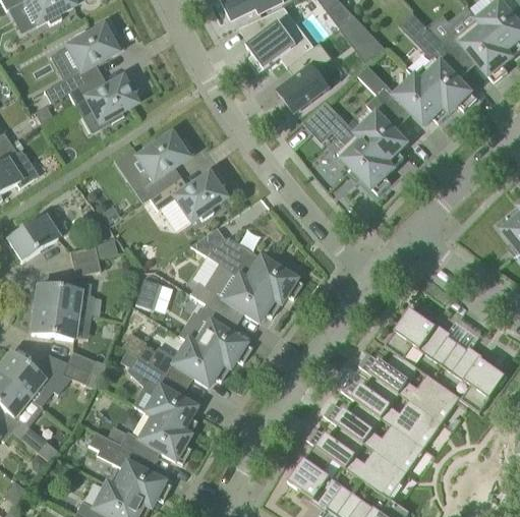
[(1,0),(6,10),(24,1),(38,25),(48,19),(50,24),(62,18),(59,13),(74,5),(71,0),(1,0)]
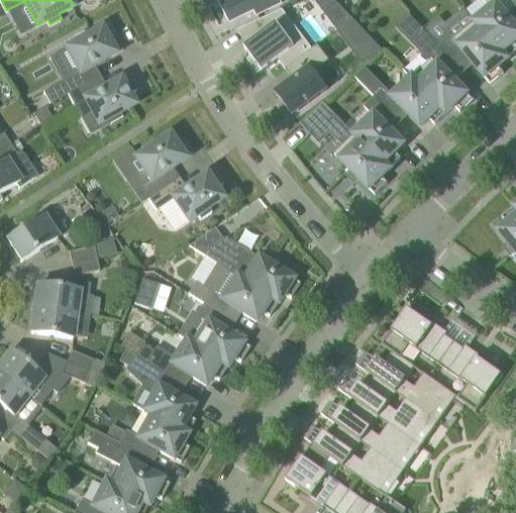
[(222,0),(230,17),(228,17),(229,19),(253,7),(256,13),(283,0),(222,0)]
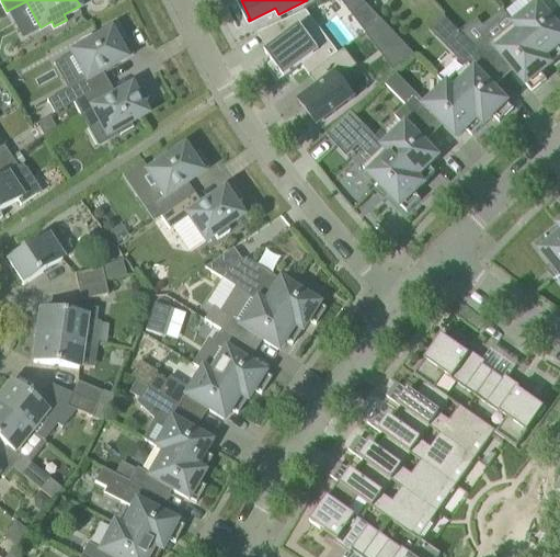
[(336,0),(366,31),(384,19),(376,11),(365,0),(336,0)]
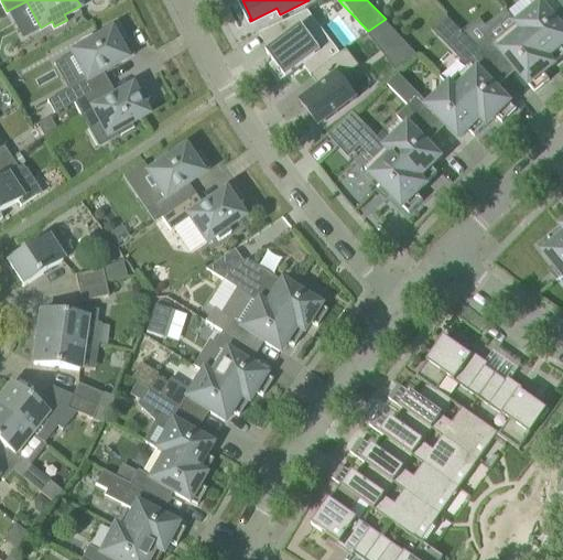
[(531,0),(537,7),(519,21),(553,63),(562,55),(562,44),(562,27),(553,15),(562,7),(562,0),(531,0)]
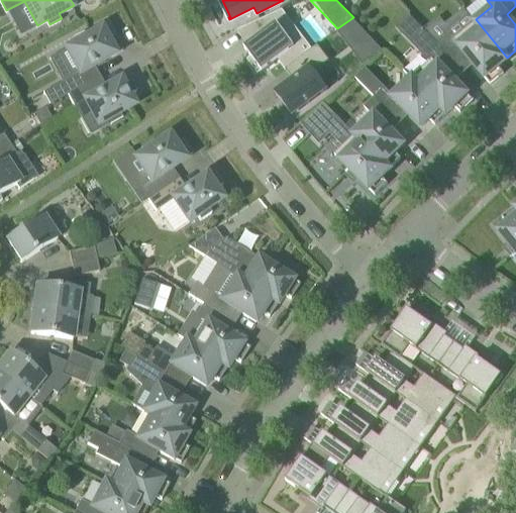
[(280,57),(281,56),(288,65),(286,66),(287,67),(313,46),(308,40),(307,41),(284,11),(285,9),(284,7),(238,28),(239,29),(243,27),(253,40),(249,43),(246,45),(252,55),(248,58),(260,72),(280,57)]
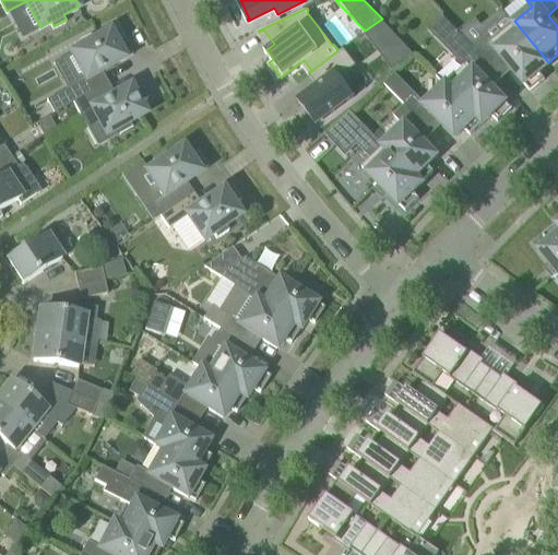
[(541,70),(548,62),(514,21),(493,39),(489,35),(476,46),(497,69),(508,60),(531,89),(546,77),(541,70)]
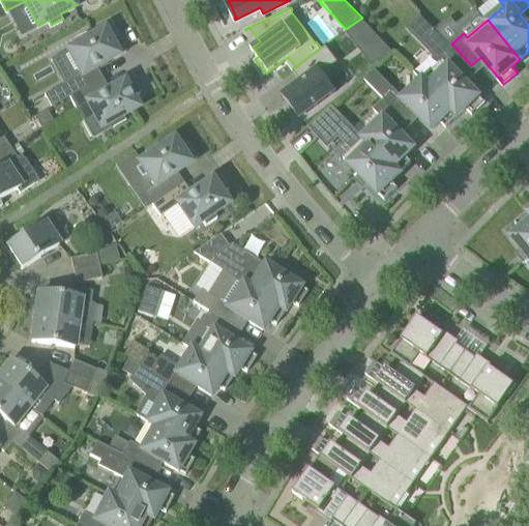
[(78,42),(68,48),(82,72),(45,92),(52,105),(70,95),(96,81),(90,69),(127,49),(118,33),(111,37),(105,27),(90,35),(87,31),(76,37),(78,42)]
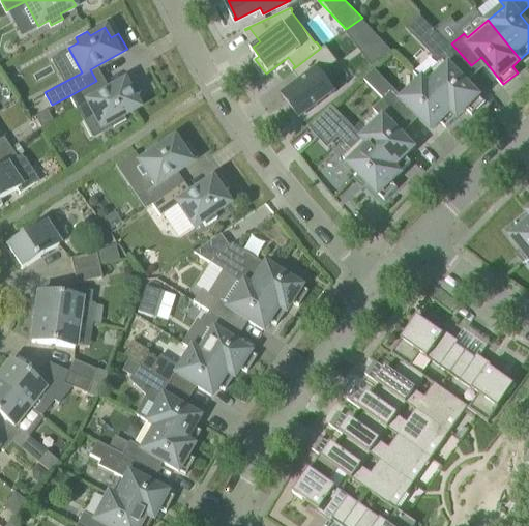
[(467,107),(473,113),(486,100),(462,76),(471,65),(451,44),(439,55),(443,59),(423,78),(460,114),(467,107)]
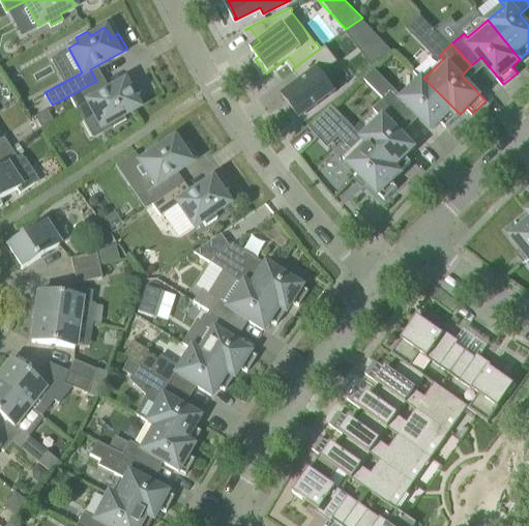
[(294,68),(293,69),(300,79),(282,92),(299,117),(336,90),(322,71),(338,60),(326,45),(321,48),(294,68)]
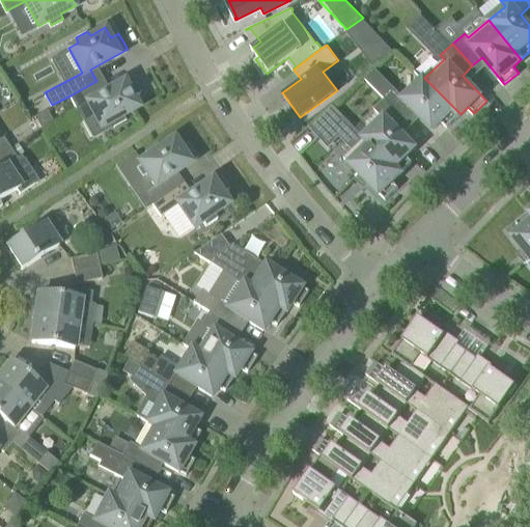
[(141,91),(132,76),(103,92),(96,81),(71,95),(77,108),(82,105),(89,116),(94,113),(102,127),(112,120),(114,126),(127,118),(123,114),(139,106),(133,95),(141,91)]
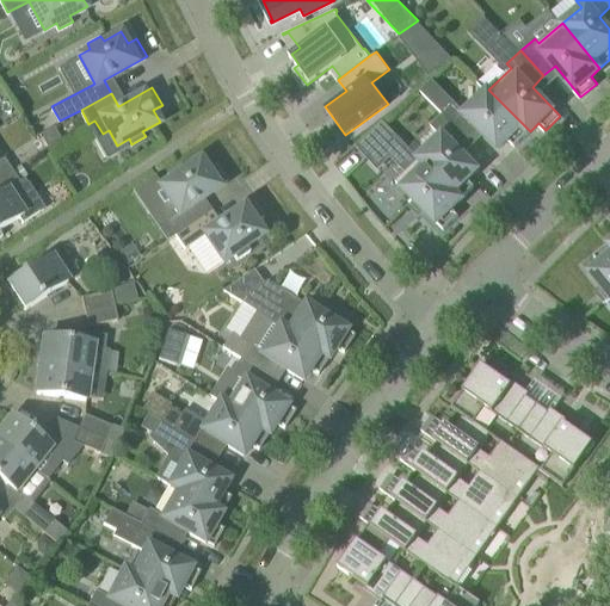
[(516,146),(530,131),(488,90),(467,111),(455,100),(443,111),(467,136),(478,125),(499,147),(509,138),(516,146)]
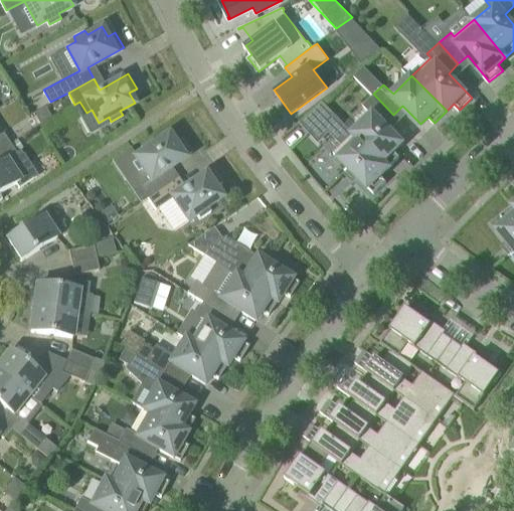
[(373,114),(354,132),(389,167),(400,155),(394,149),(402,142),(385,124),(393,115),(373,94),(363,104),(373,114)]
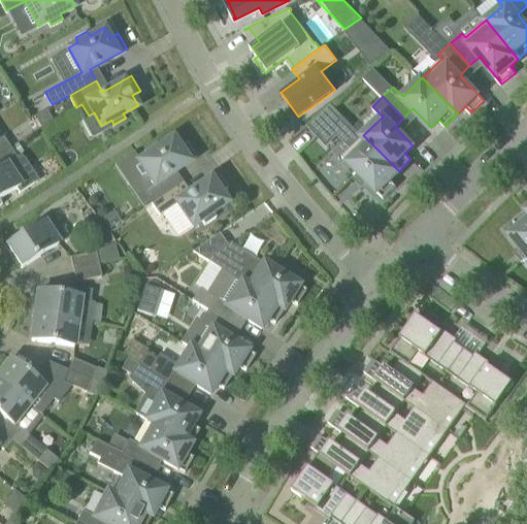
[(341,113),(332,103),(309,123),(320,134),(341,113)]
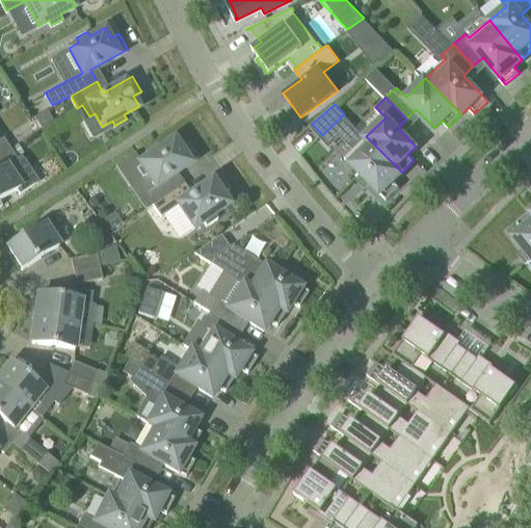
[(44,127),(55,120),(48,108),(36,114),(44,127)]
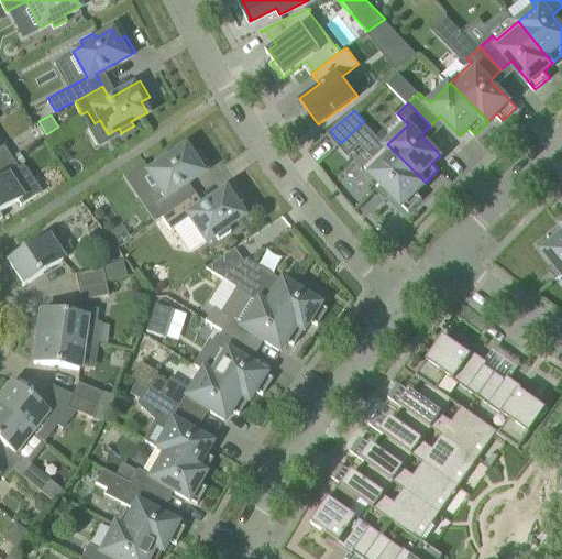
[(378,186),(386,194),(390,190),(410,210),(423,197),(417,190),(426,183),(387,144),(364,121),(351,133),(361,143),(374,156),(365,165),(382,183),(378,186)]
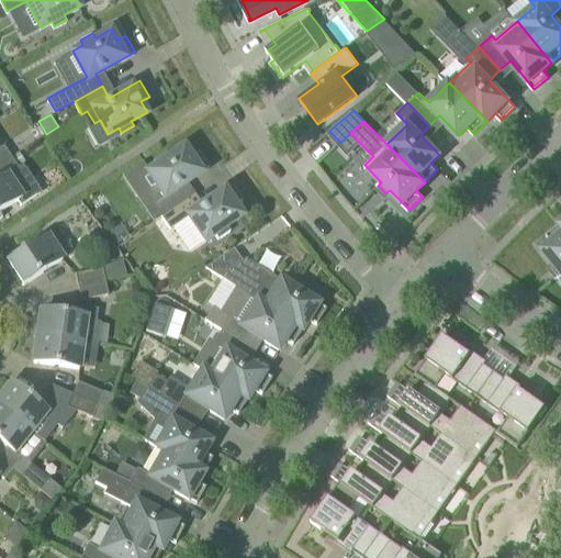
[(0,145),(0,162),(12,155),(4,143),(0,145)]
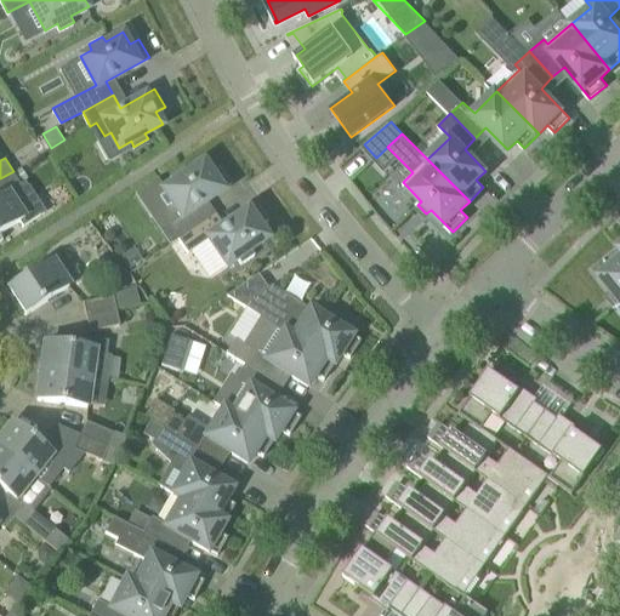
[(172,241),(178,238),(208,217),(199,205),(232,182),(220,165),(211,171),(204,160),(187,171),(183,166),(170,175),(174,181),(164,188),(172,200),(153,214),(172,241)]
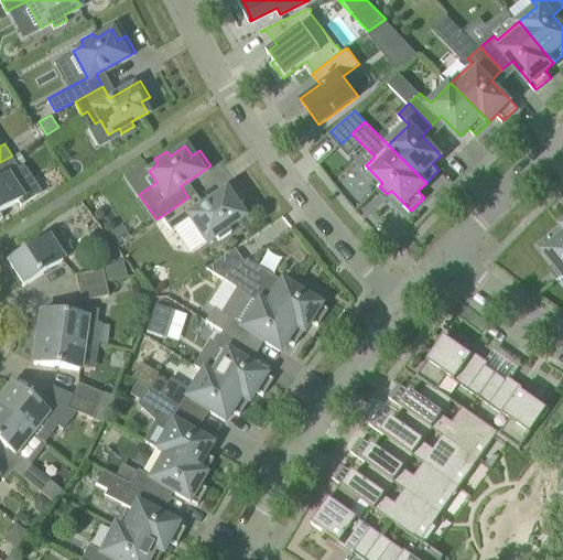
[(12,155),(0,162),(0,217),(3,216),(0,211),(18,200),(21,204),(42,191),(23,163),(19,165),(12,155)]
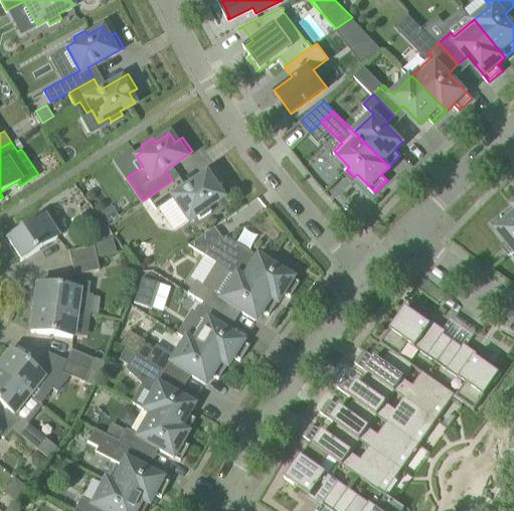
[(49,156),(39,160),(42,168),(52,163),(49,156)]
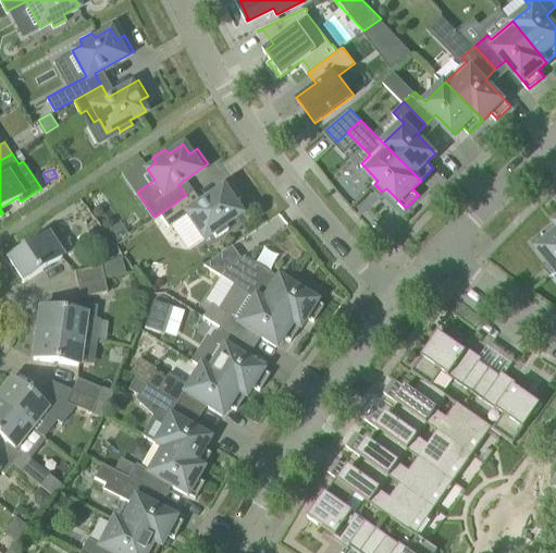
[(160,213),(169,225),(187,212),(204,237),(213,230),(217,235),(229,226),(225,222),(241,211),(234,201),(242,197),(231,181),(194,206),(186,195),(160,213)]
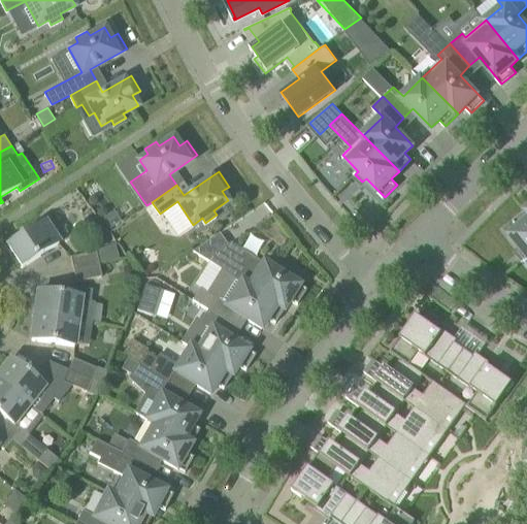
[(103,216),(110,226),(122,219),(114,207),(103,216)]
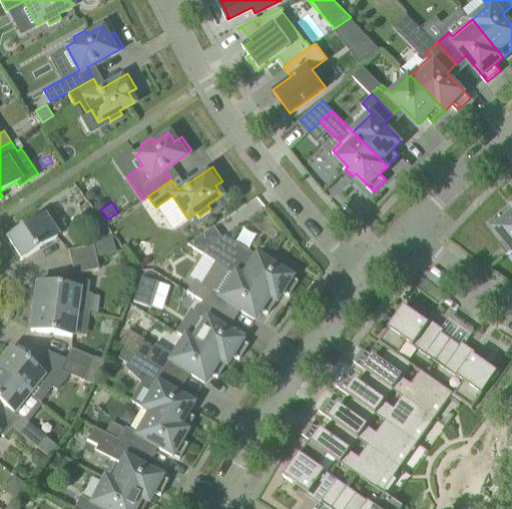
[(503,243),(510,250),(510,251),(511,250),(511,203),(499,213),(504,219),(496,226),(507,240),(503,243)]
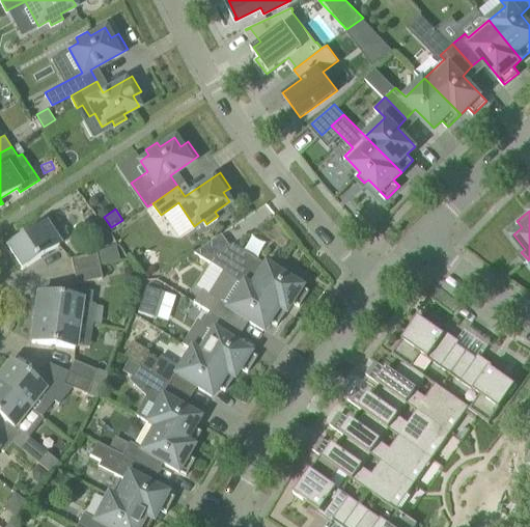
[(21,231),(5,242),(23,268),(59,243),(46,222),(24,236),(21,231)]
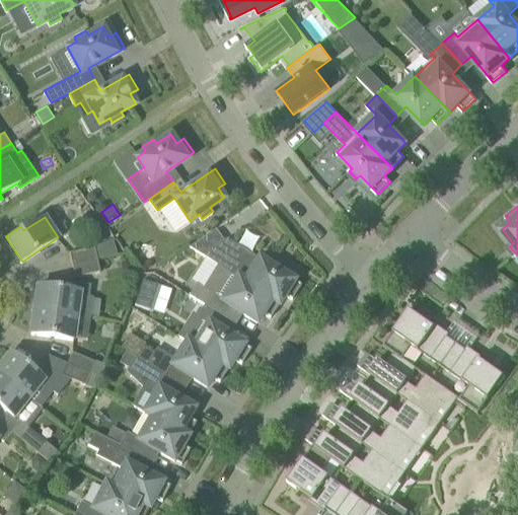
[(225,239),(216,227),(190,245),(219,264),(237,275),(280,302),(285,293),(292,298),(302,283),(280,269),(283,265),(273,259),(270,263),(260,256),(257,260),(225,239)]
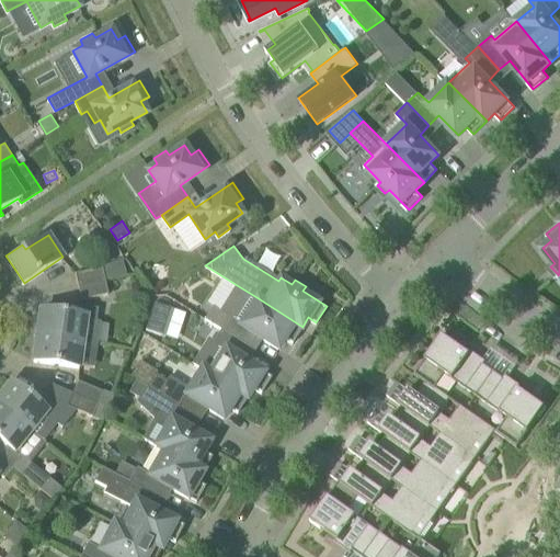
[(103,265),(76,272),(79,285),(105,279),(103,265)]
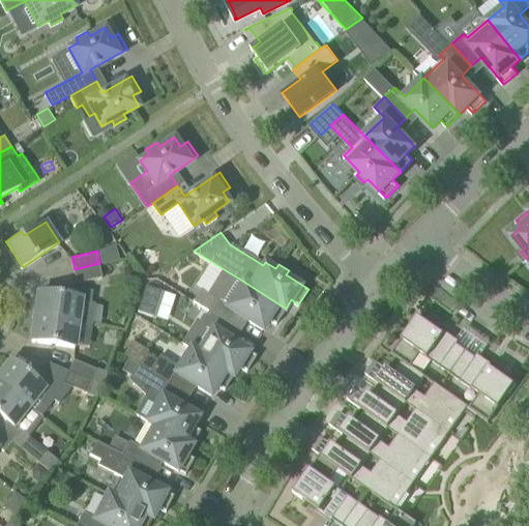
[(99,263),(75,269),(77,282),(103,275),(99,263)]
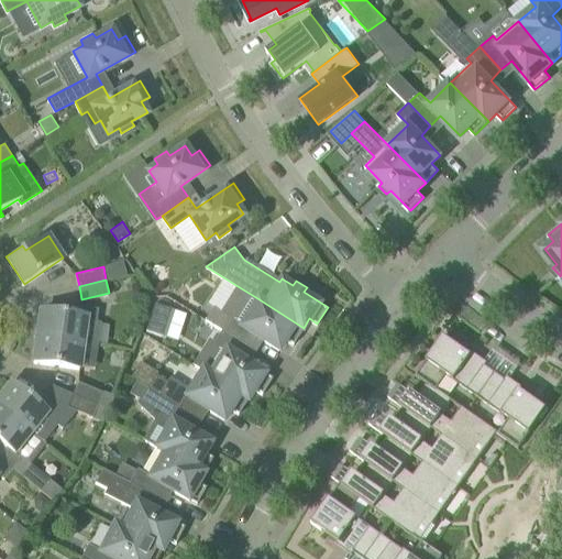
[(222,328),(249,346),(256,333),(279,349),(286,338),(294,343),(304,328),(257,298),(238,286),(222,310),(215,305),(206,318),(222,328)]
